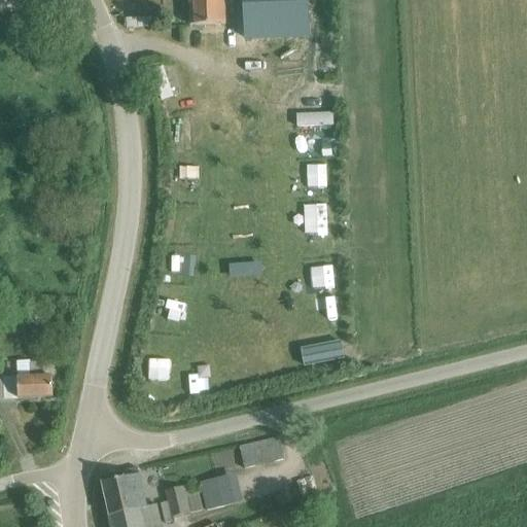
[(188,0),(189,26),(224,25),(224,6),(232,5),(231,0),(188,0)]
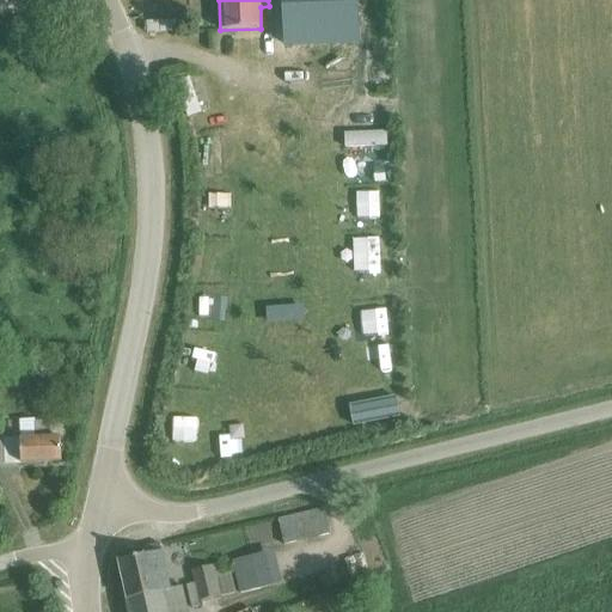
[(355,0),(283,0),(286,46),(357,43),(355,0)]
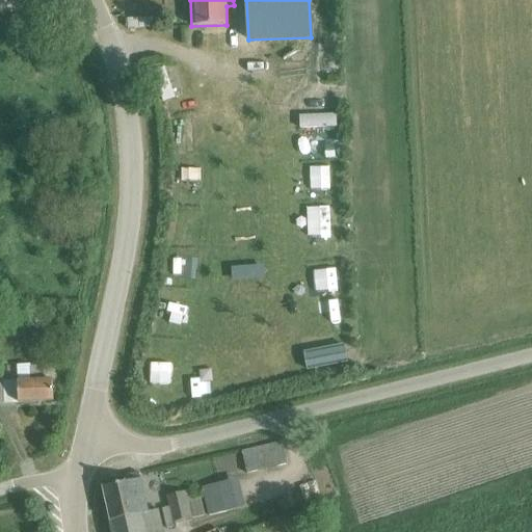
[(318,128),(318,106),(300,106),(300,128),(318,128)]
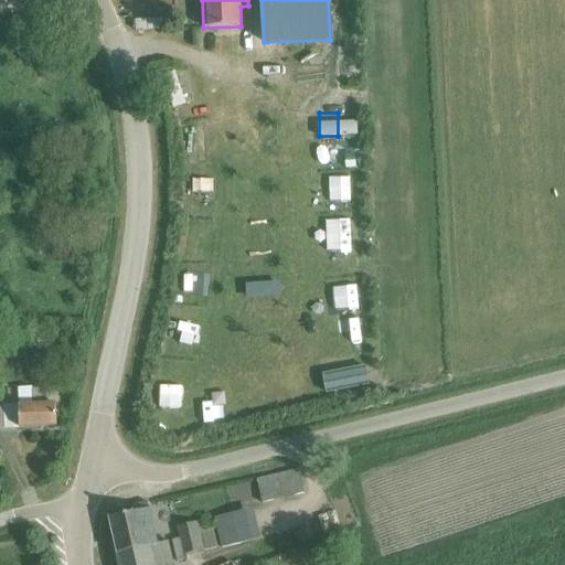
[(332,196),(310,196),(309,231),(332,232),(332,196)]
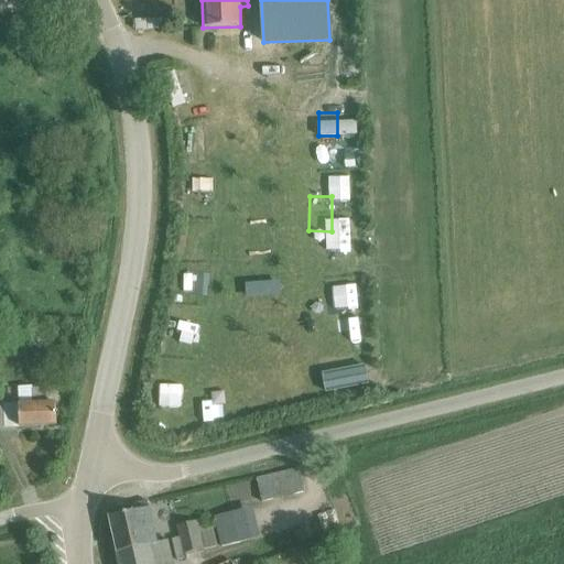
[(335,358),(336,345),(318,344),(317,357),(335,358)]
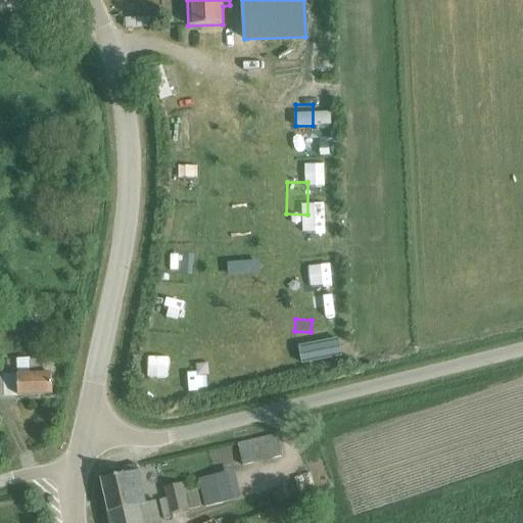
[(337,340),(298,348),(302,364),(340,355),(337,340)]
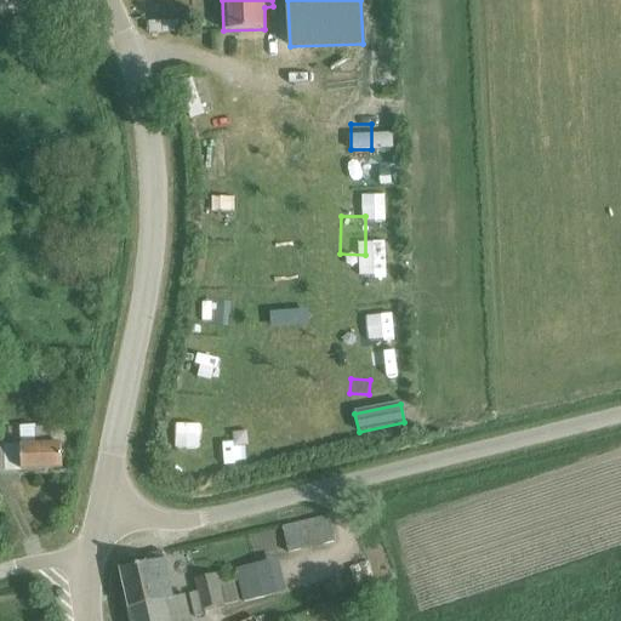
[(0,469),(61,467),(60,443),(49,444),(49,427),(35,428),(35,425),(20,425),(20,445),(0,445),(0,469)]
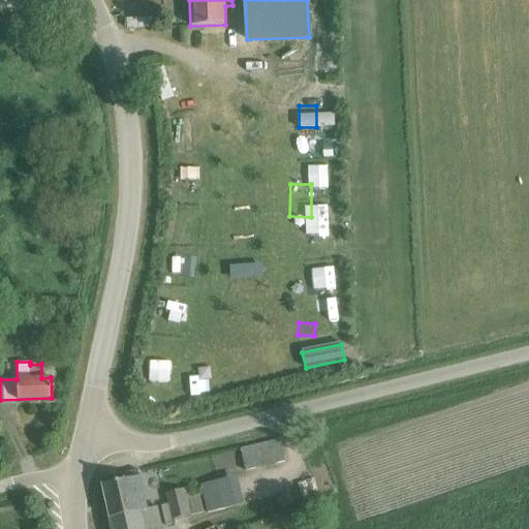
[(245,470),(284,461),(280,440),(240,449),(245,470)]
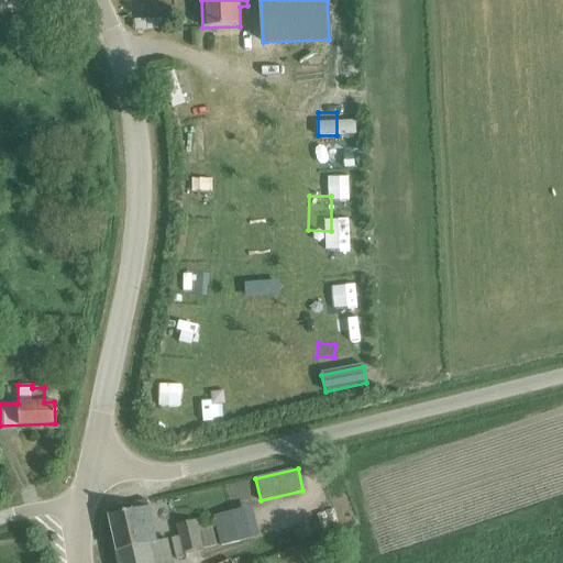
[(118,562),(172,562),(167,540),(155,542),(146,499),(131,503),(133,510),(108,516),(118,562)]
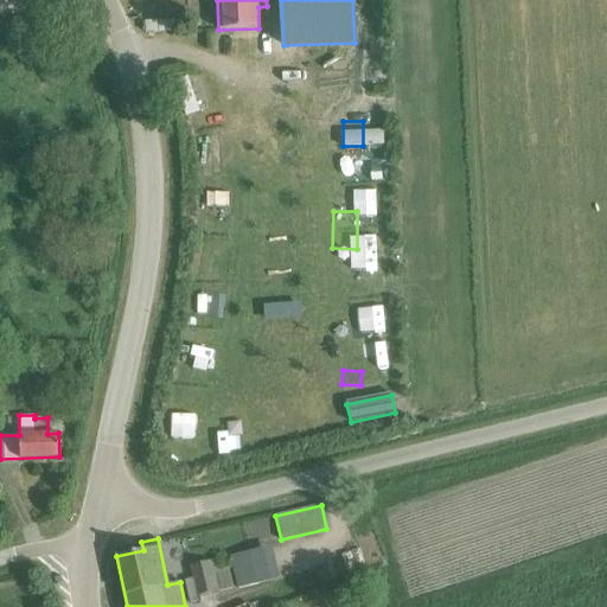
[(212,564),(211,562),(190,567),(192,580),(185,581),(190,604),(198,602),(197,598),(234,589),(229,568),(221,569),(219,563),(212,564)]
